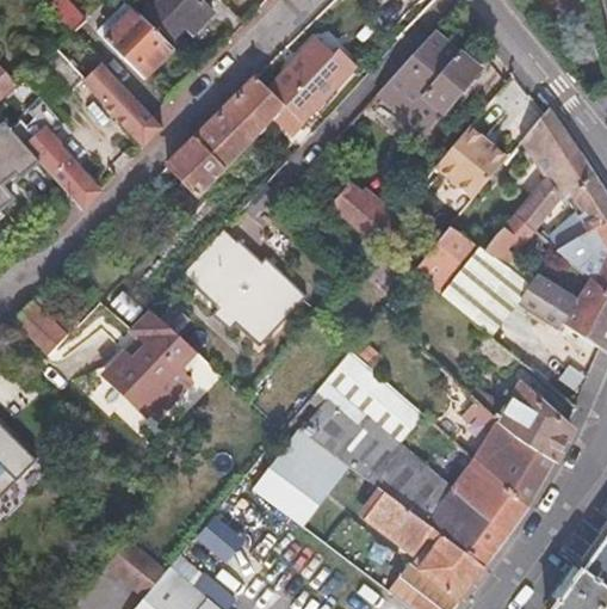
[(43,0),(73,31),(86,17),(70,0),(43,0)]
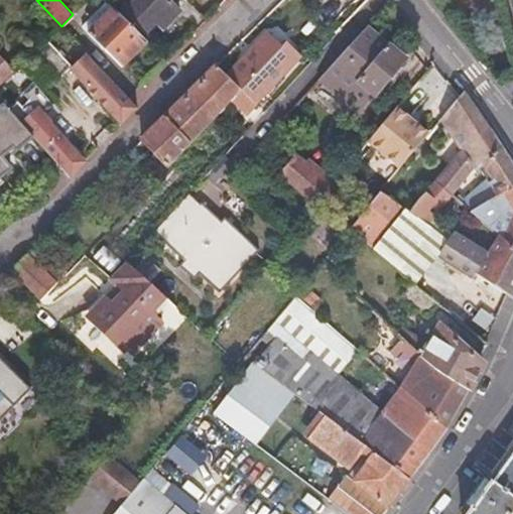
[(131,0),(124,9),(145,31),(155,21),(163,28),(180,11),(169,0),(131,0)]
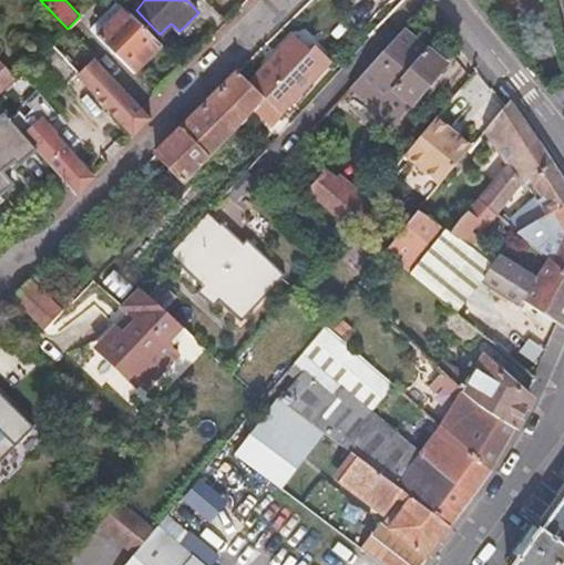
[(133,70),(160,43),(123,7),(96,33),(133,70)]
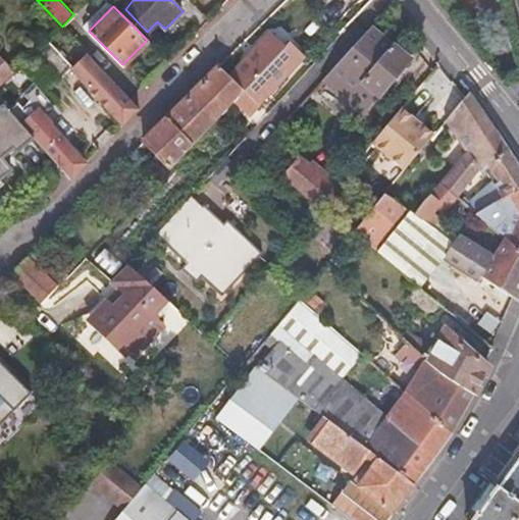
[(323,82),(346,101),(393,46),(371,28),(323,82)]
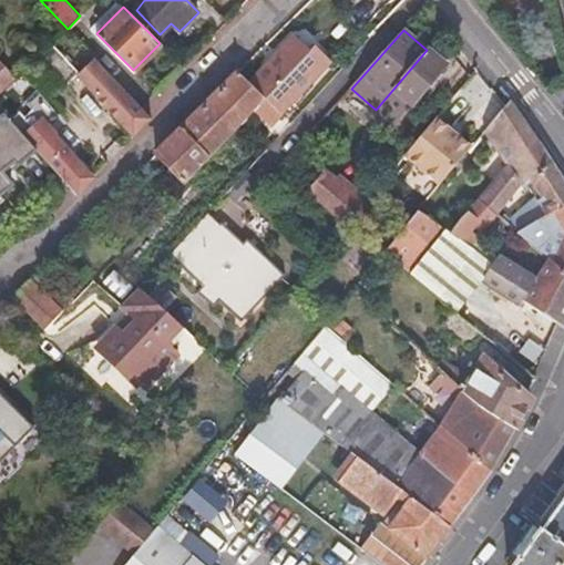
[(295,36),(248,82),(264,99),(278,114),(330,62),(314,44),(309,49),(295,36)]
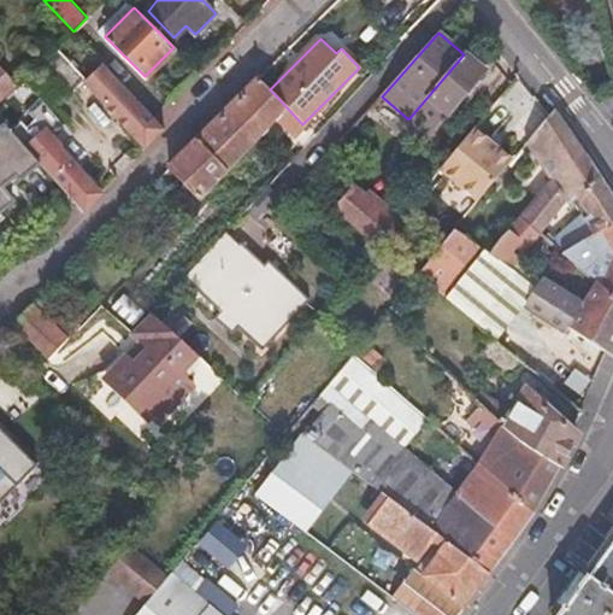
[(159,123),(152,116),(95,54),(81,70),(59,47),(45,59),(72,89),(84,80),(105,103),(104,104),(143,146),(163,127),(159,123)]
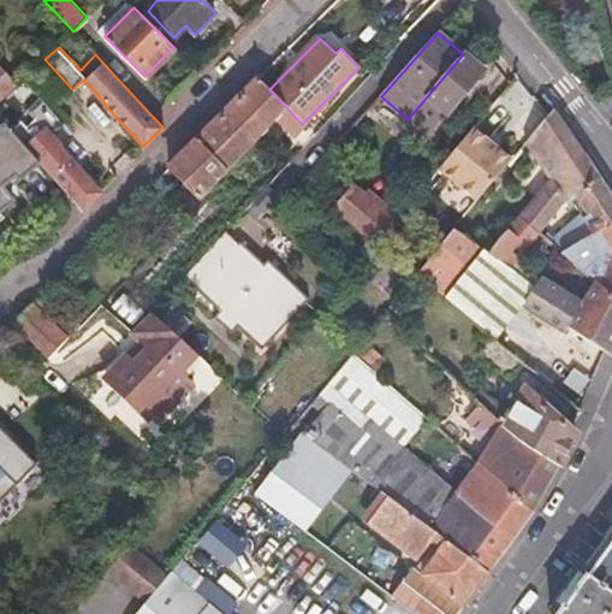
[(463,54),(408,119),(428,137),(482,71),(463,54)]
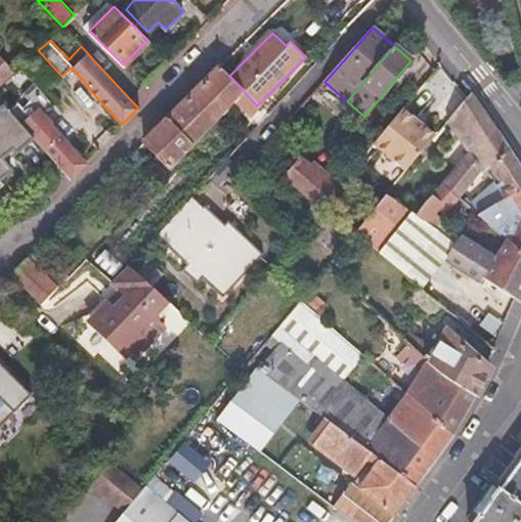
[(0,79),(10,77),(4,56),(0,57),(0,79)]
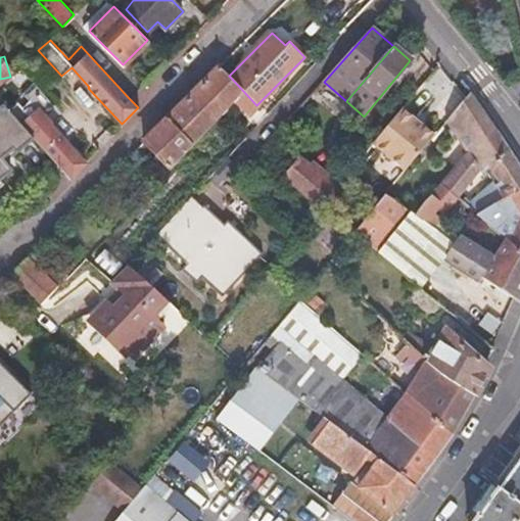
[(219,66),(168,117),(193,144),(233,102),(243,91),(229,76),(219,66)]
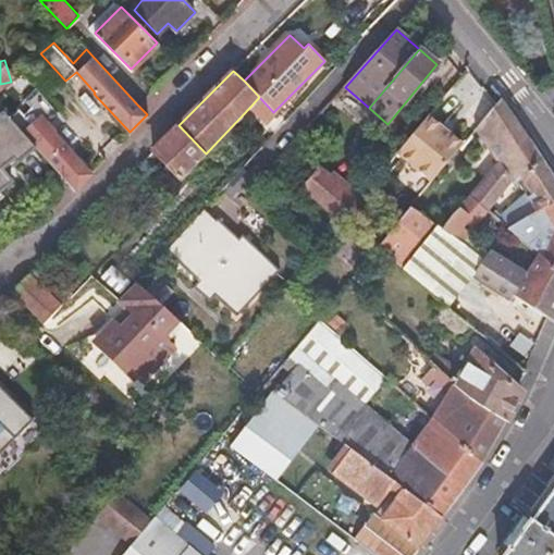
[(25,99),(29,95),(20,84),(0,103),(0,106),(3,110),(9,115),(25,99)]
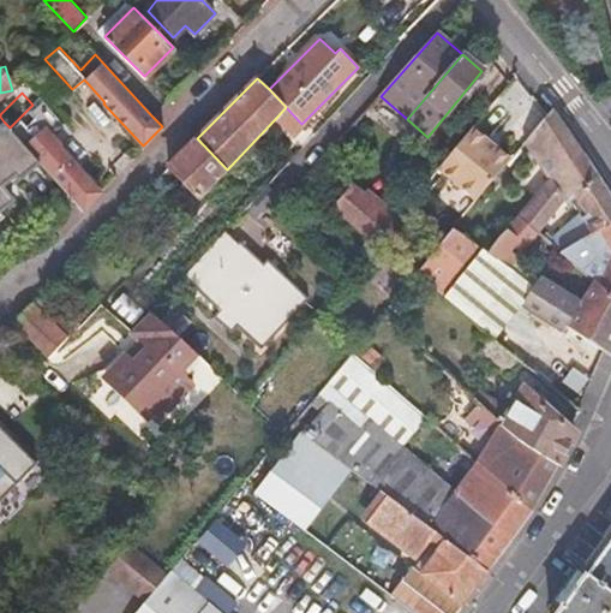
[(82,208),(100,190),(49,132),(61,121),(40,97),(33,105),(28,109),(46,130),(37,138),(27,125),(16,134),(39,159),(70,194),(82,208)]
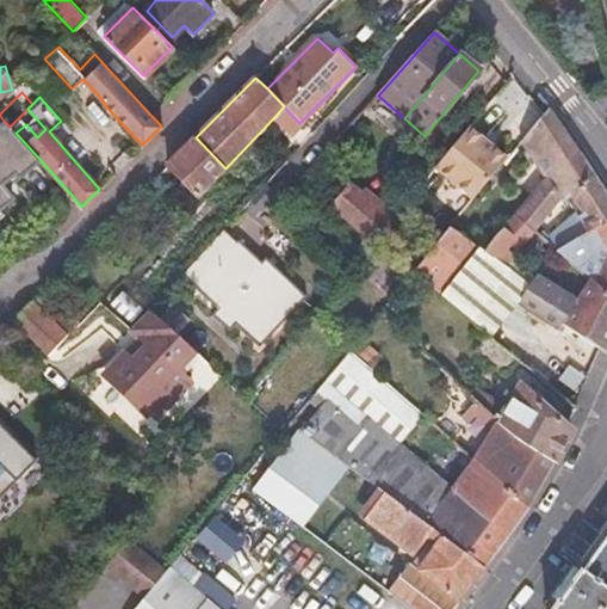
[(284,106),(272,120),(287,136),(299,123),(284,106)]
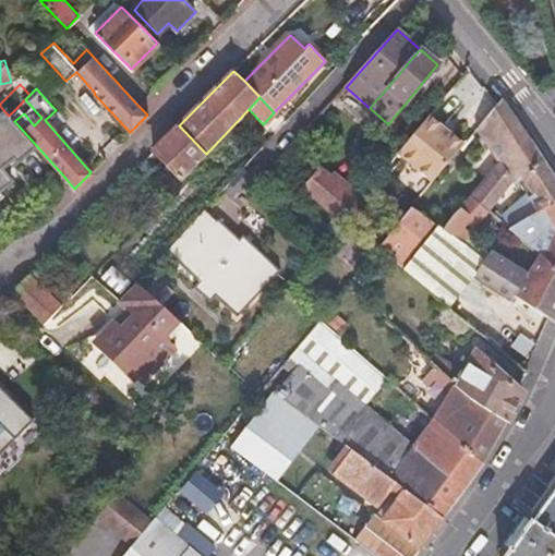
[(509,229),(554,200),(554,179),(503,99),(498,104),(475,130),(496,162),(470,195),(487,212),(509,229)]
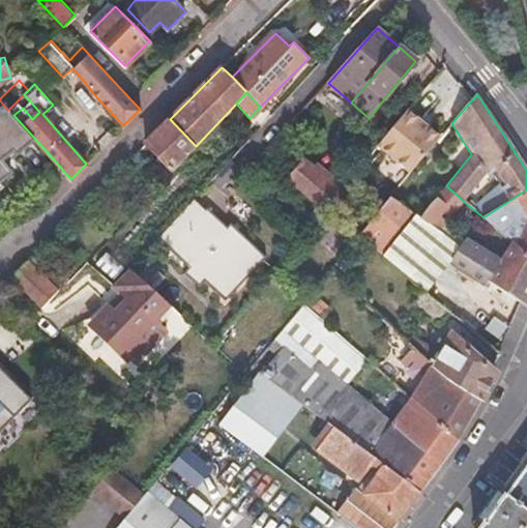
[(17,152),(33,137),(13,115),(8,110),(3,105),(0,107),(0,188),(4,185),(0,181),(12,170),(1,158),(12,148),(17,152)]
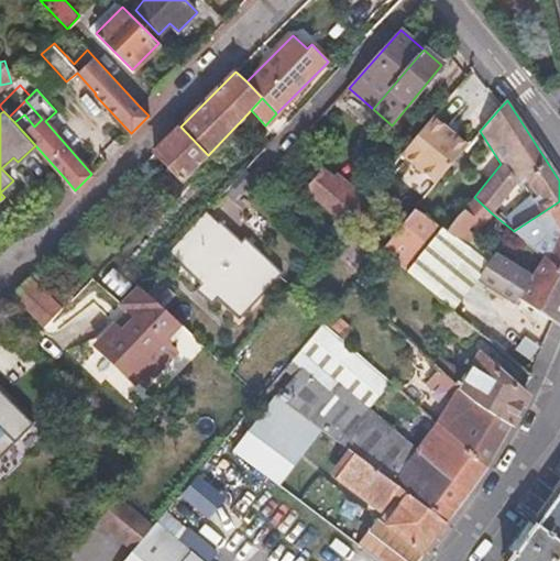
[(402,152),(438,183),(468,145),(432,117),(402,152)]
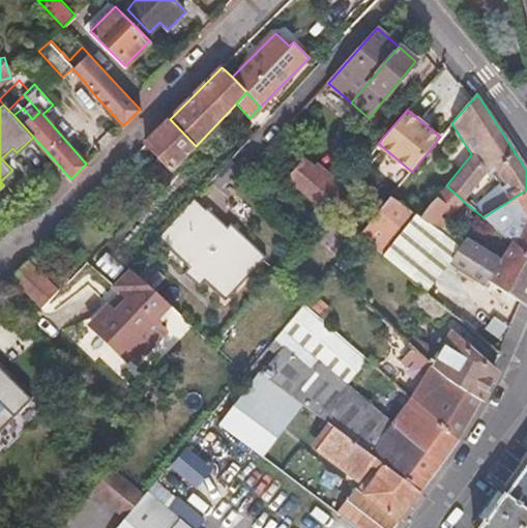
[(272,113),(252,137),(259,144),(281,120),(272,113)]
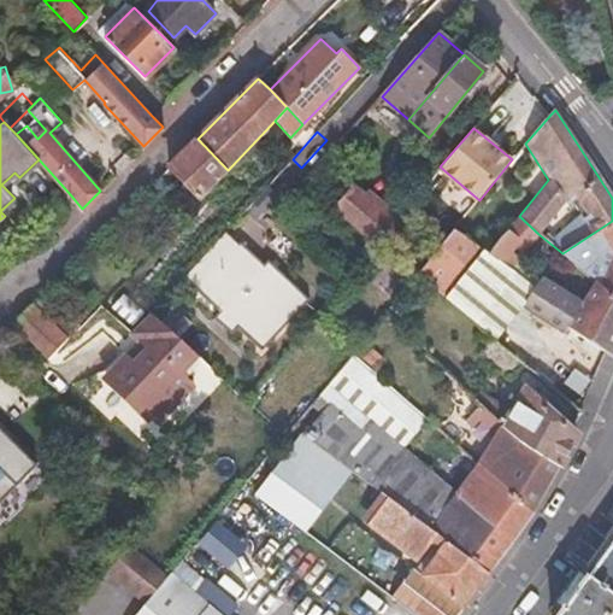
[(198,139),(171,165),(202,197),(228,170),(198,139)]
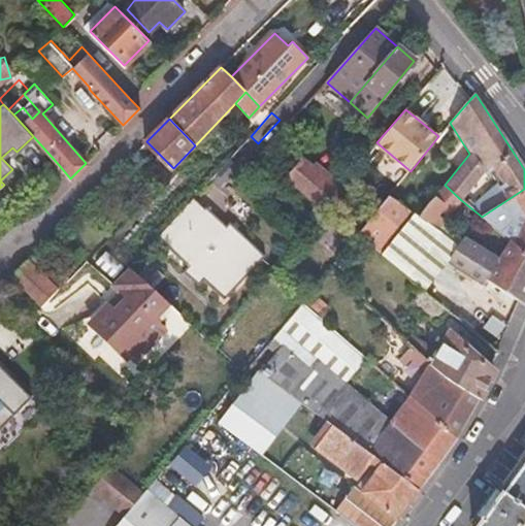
[(248,140),(210,182),(231,200),(242,188),(234,179),(251,162),(247,158),(256,148),(248,140)]
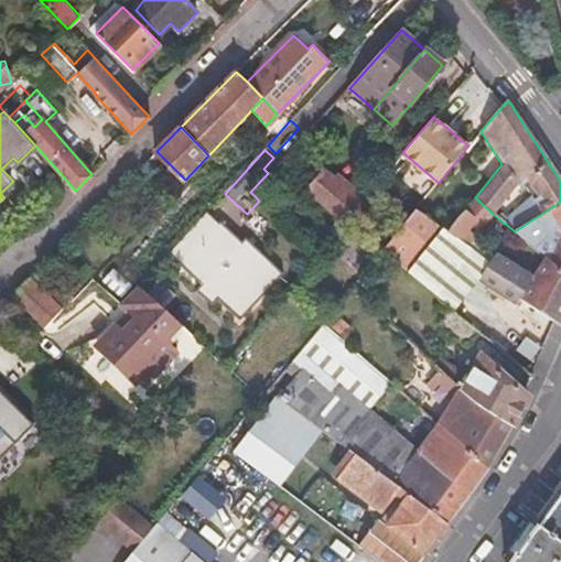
[(324,208),(343,224),(344,223),(360,203),(321,169),(303,190),(324,208)]
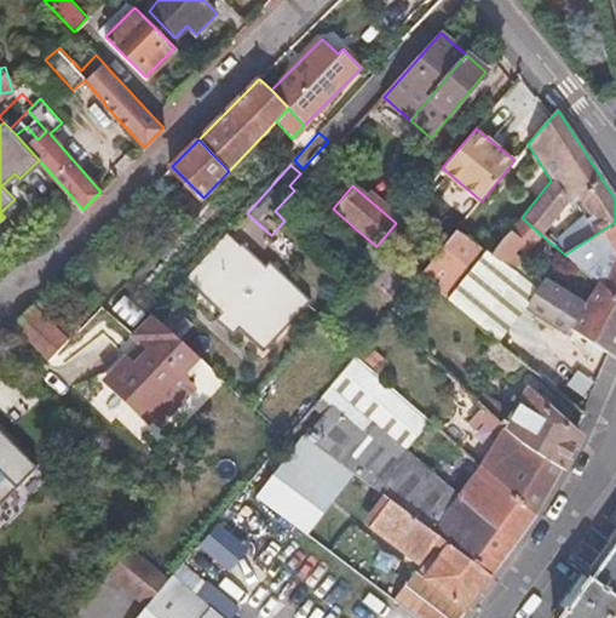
[(275,211),(285,221),(304,199),(294,190),(275,211)]
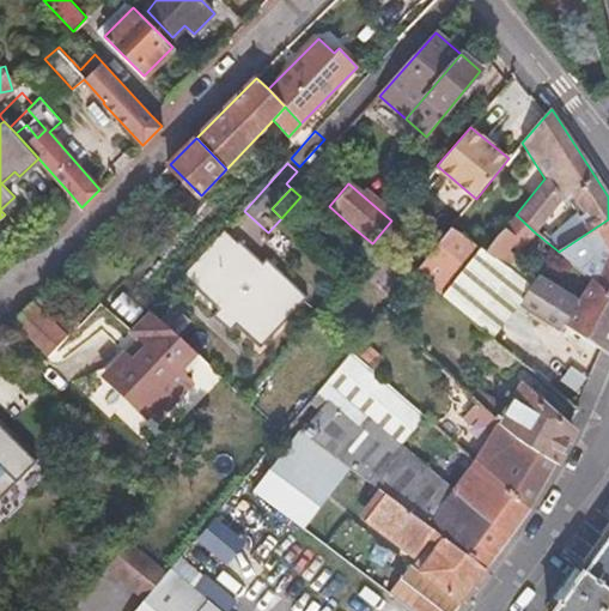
[(516,215),(486,252),(509,267),(513,261),(535,233),(516,215)]
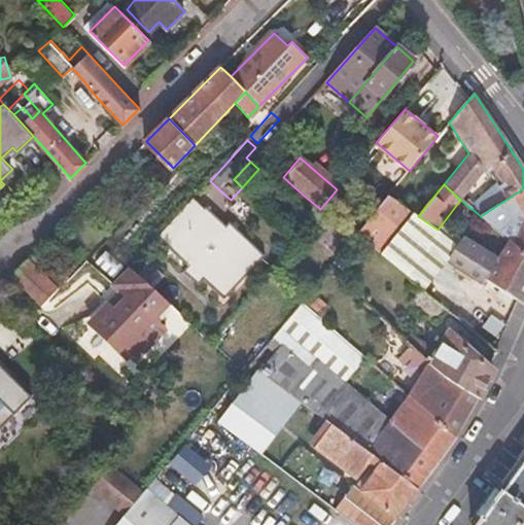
[(511,242),(523,252),(523,188),(481,216),(511,242)]
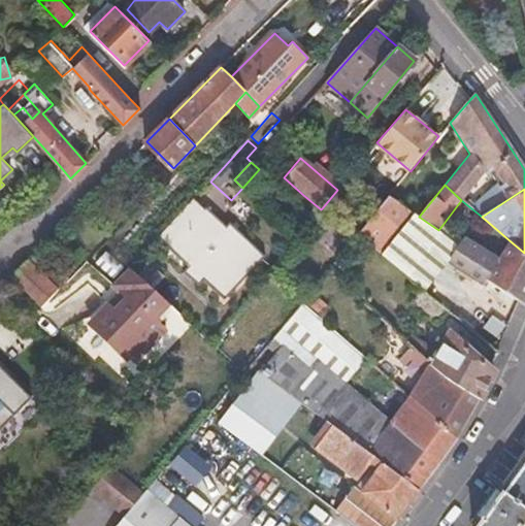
[(287,216),(303,231),(321,209),(303,195),(287,216)]
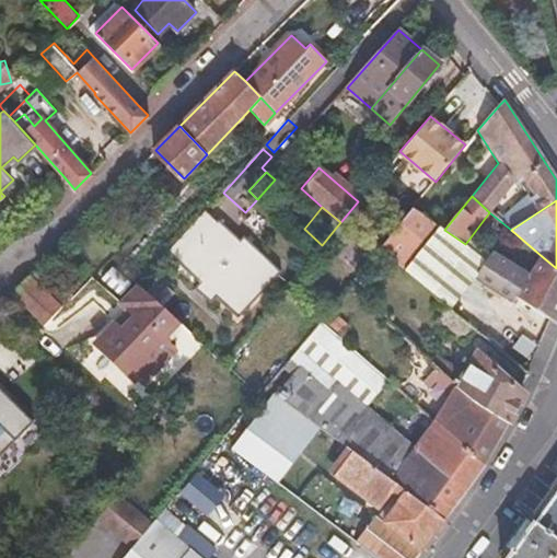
[(414,208),(380,250),(448,305),(451,307),(472,279),(490,255),(470,239),(465,244),(444,230),(414,208)]
